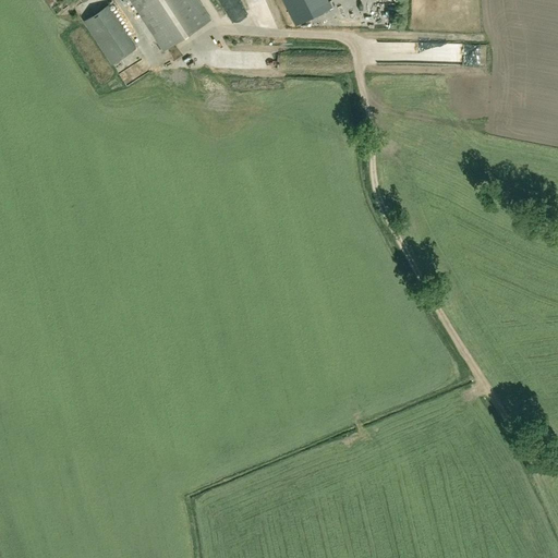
[(46,0),(56,14),(69,5),(64,0),(46,0)]
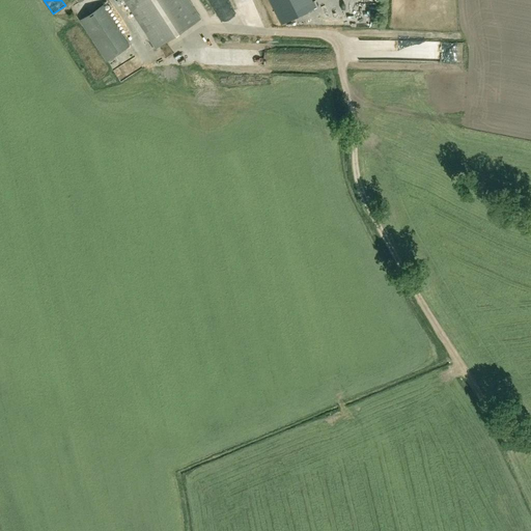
[(124,0),(156,47),(200,18),(188,0),(124,0)]
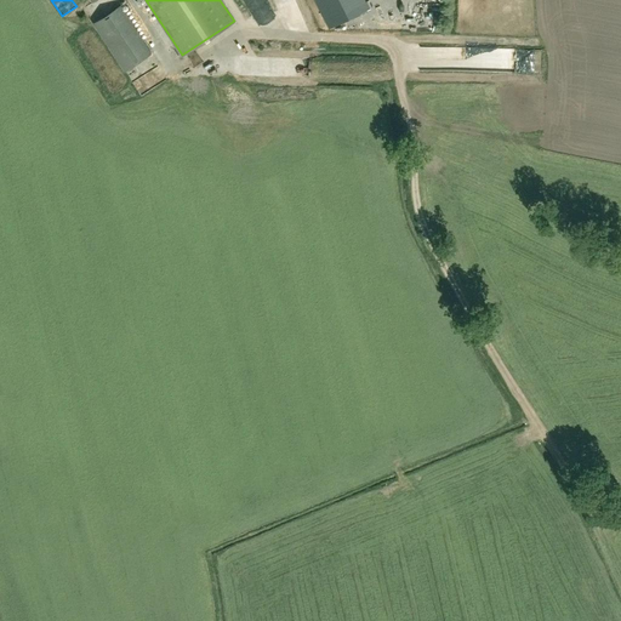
[(277,0),(281,12),(298,5),(296,0),(277,0)]
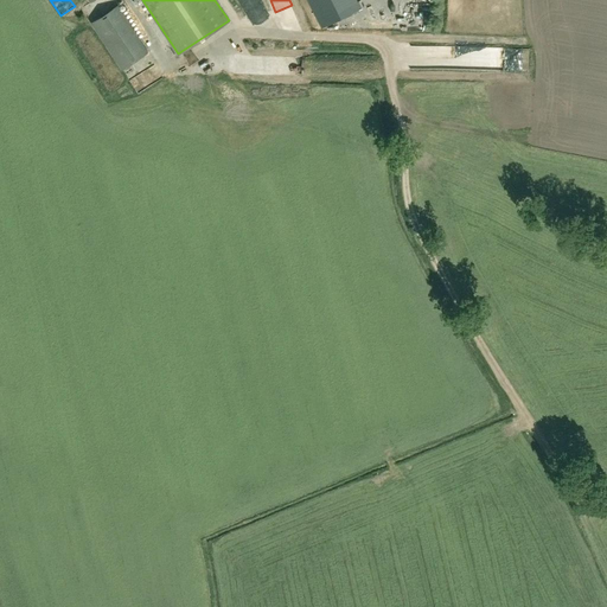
[(357,0),(308,0),(323,27),(362,8),(357,0)]
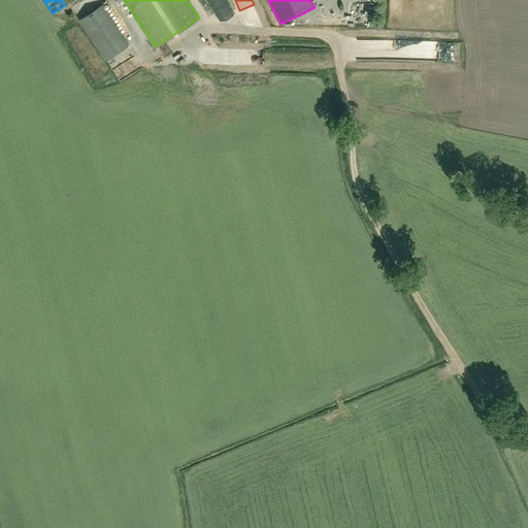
[(106,60),(129,44),(102,4),(79,20),(106,60)]
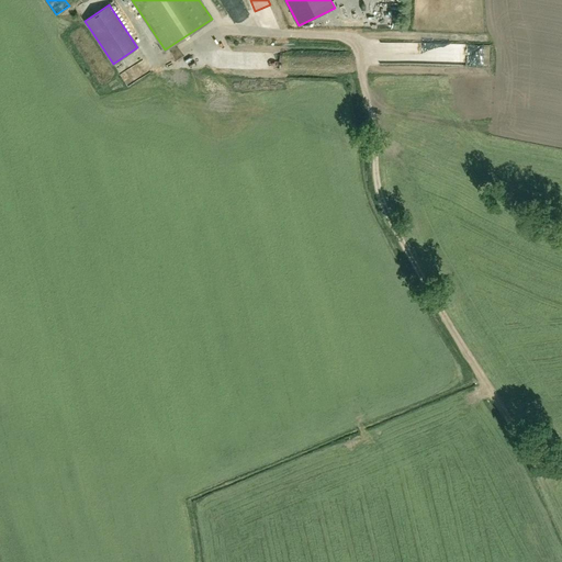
[(125,64),(119,68),(122,74),(128,69),(125,64)]
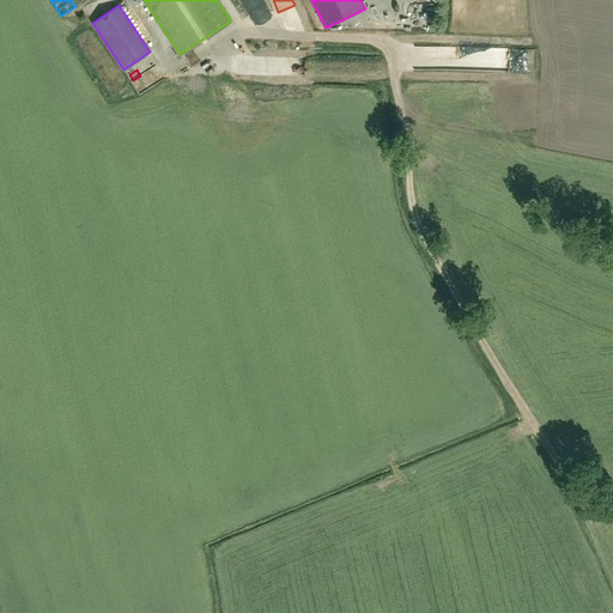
All buildings are outlined.
